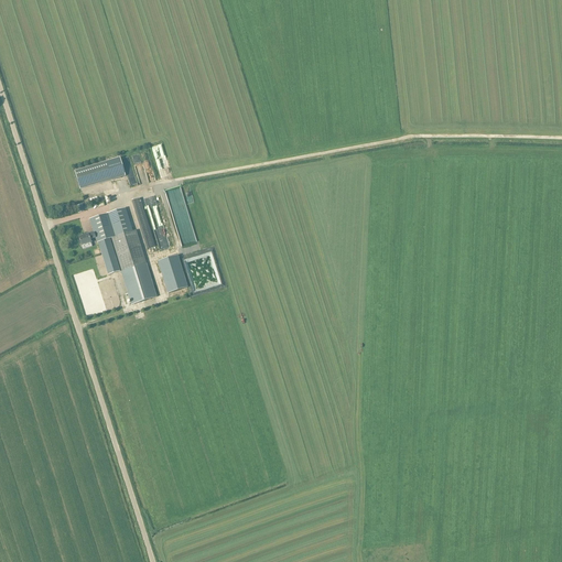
[(122,157),(108,160),(114,177),(127,173),(122,157)]
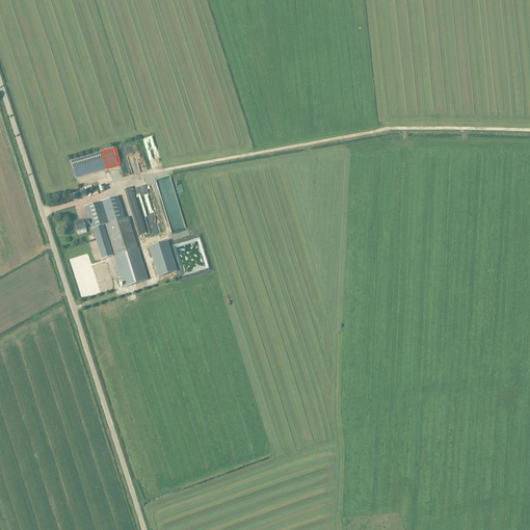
[(176,181),(160,185),(171,231),(186,228),(176,181)]
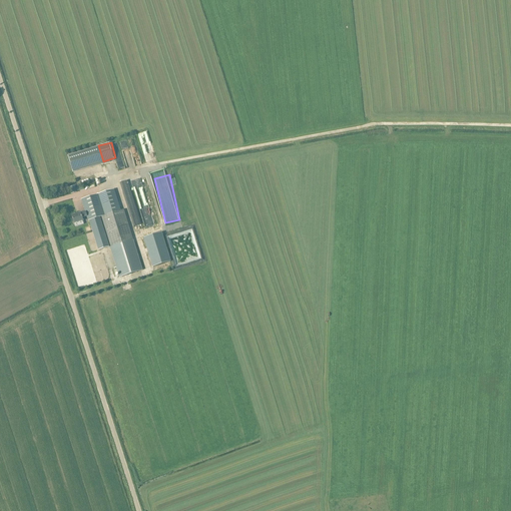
[(133,224),(142,222),(129,177),(120,180),(126,202),(124,202),(127,213),(130,212),(133,224)]
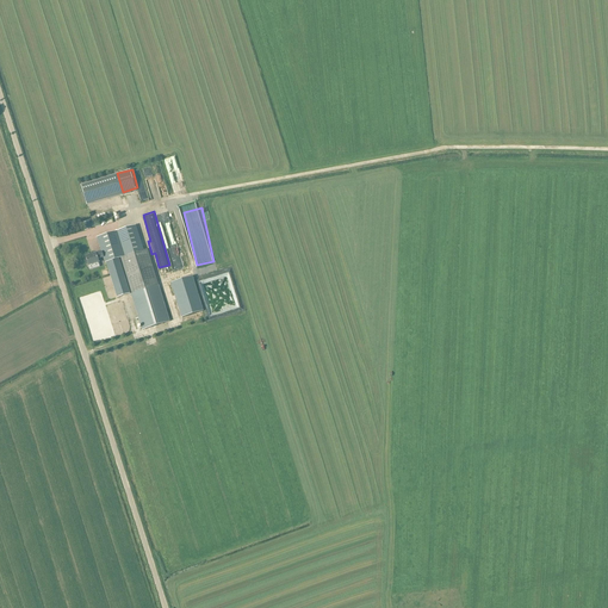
[(172,320),(161,283),(149,248),(146,249),(137,223),(99,235),(104,250),(98,253),(98,252),(87,255),(90,264),(100,261),(100,258),(105,255),(107,261),(109,260),(119,295),(131,291),(121,255),(123,255),(146,328),(172,320)]
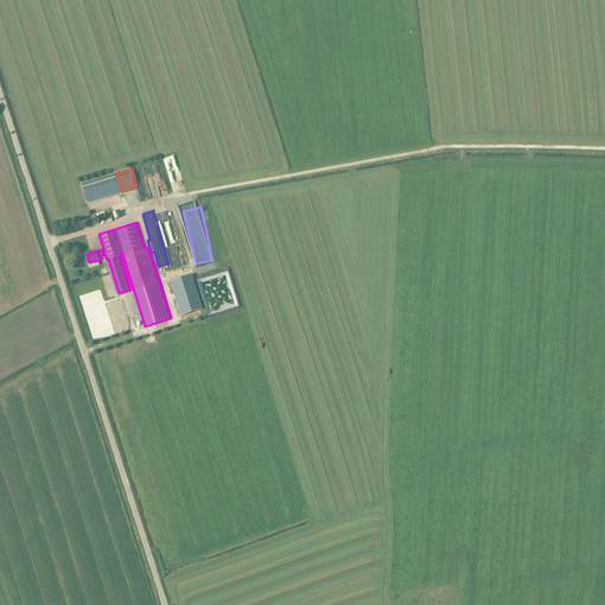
[(169,246),(161,228),(158,229),(165,247),(169,246)]
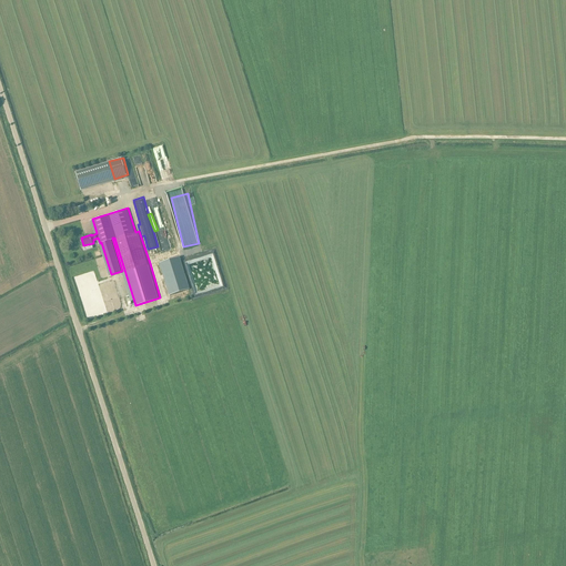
[(162,239),(160,239),(163,251),(172,248),(169,233),(161,234),(162,239)]
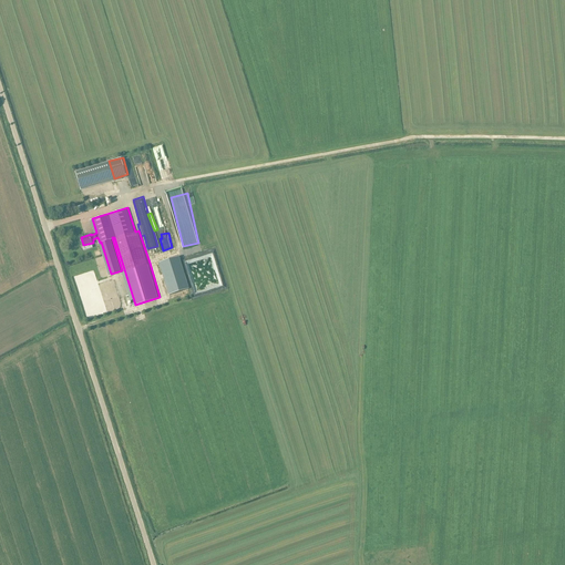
[(181,256),(162,262),(172,294),(191,287),(181,256)]
